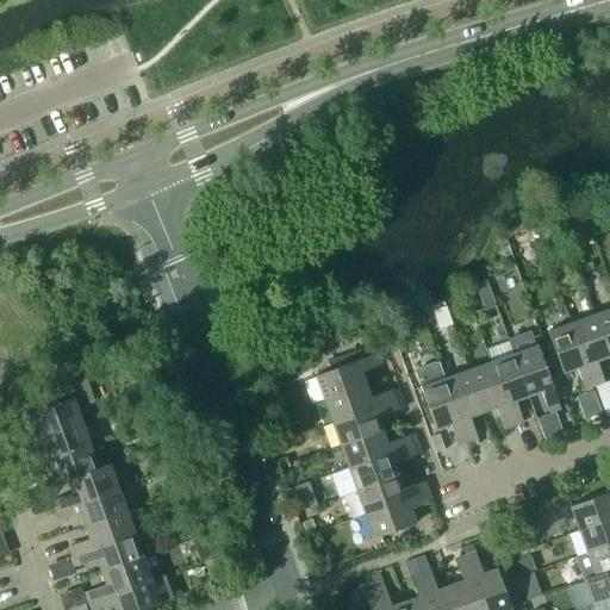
[(511,254),(508,244),(502,247),(505,256),(511,254)]
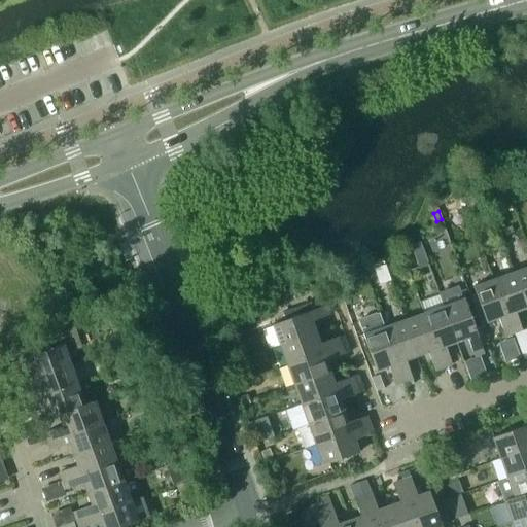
[(526,265),(513,271),(526,308),(526,307),(526,265)]
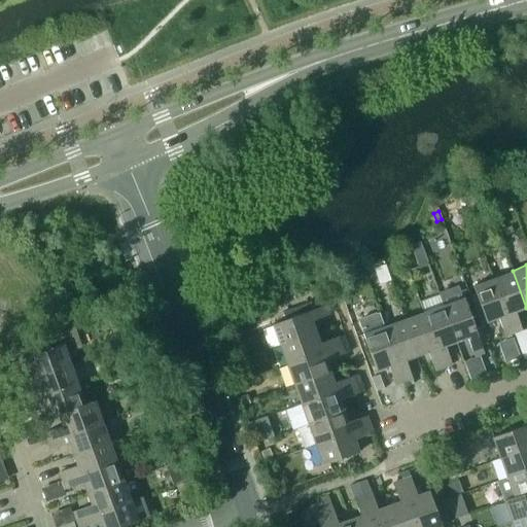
[(513,271),(493,278),(512,332),(521,329),(515,312),(526,308),(513,271)]
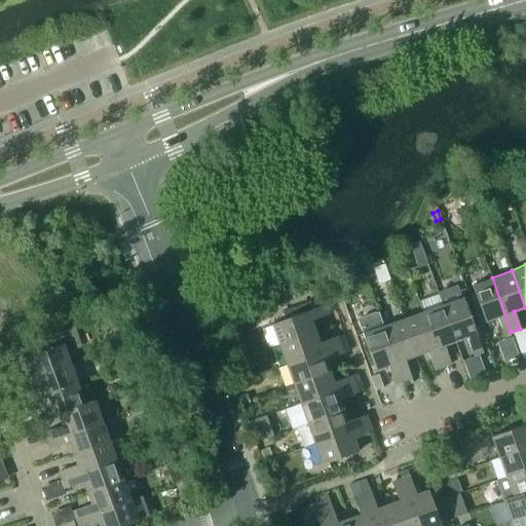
[(502,335),(511,332),(492,277),(472,285),(475,294),(485,322),(496,317),(502,335)]
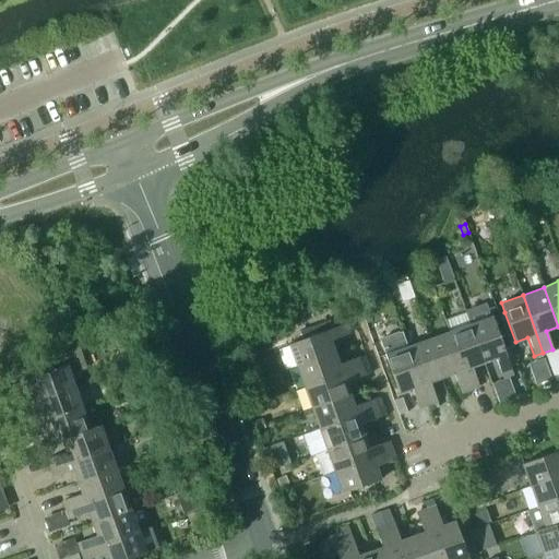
[(515,342),(504,312),(499,314),(510,344),(515,342)]
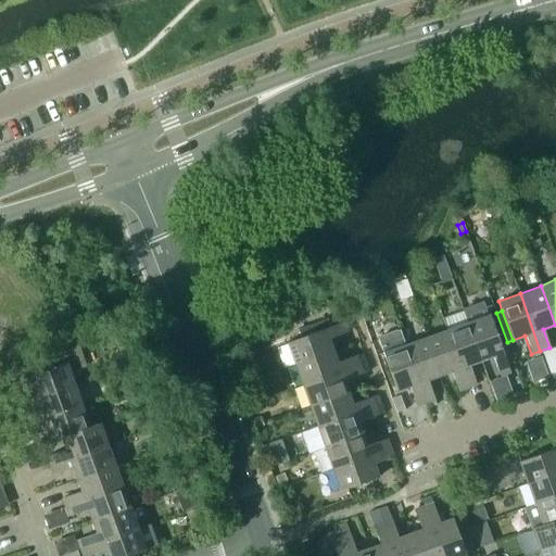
[(490,314),(468,321),(481,361),(493,356),(500,375),(510,371),(508,364),(502,346),(490,314)]
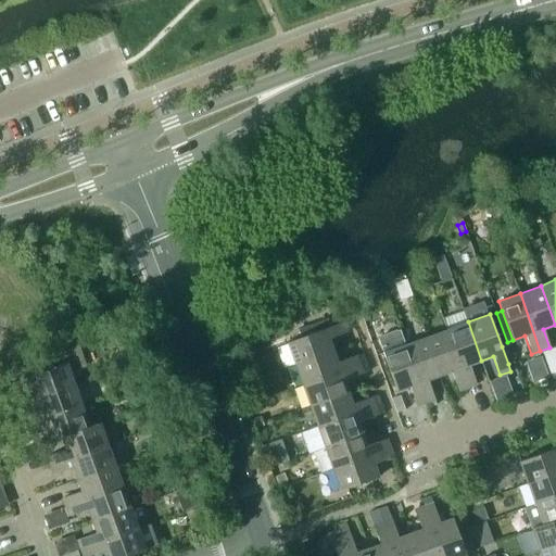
[(330,327),(328,320),(327,319),(299,329),(299,330),(301,337),(330,327)]
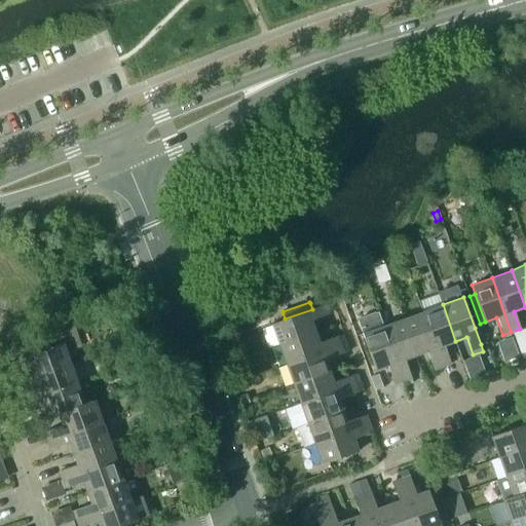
[(311,321),(329,313),(326,304),(285,318),(270,324),(278,344),(315,331),(311,321)]
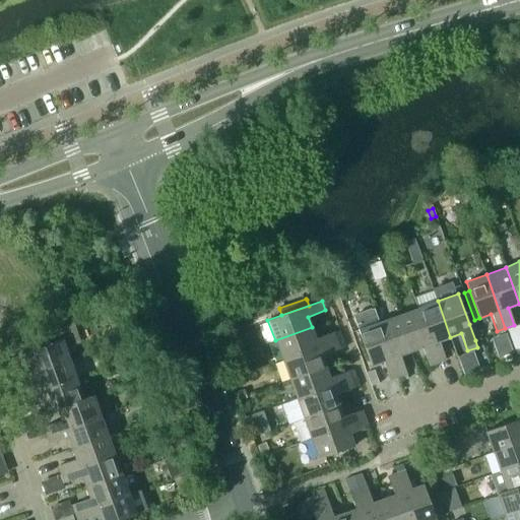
[(438,301),(417,308),(437,362),(445,359),(439,341),(450,337),(438,301)]
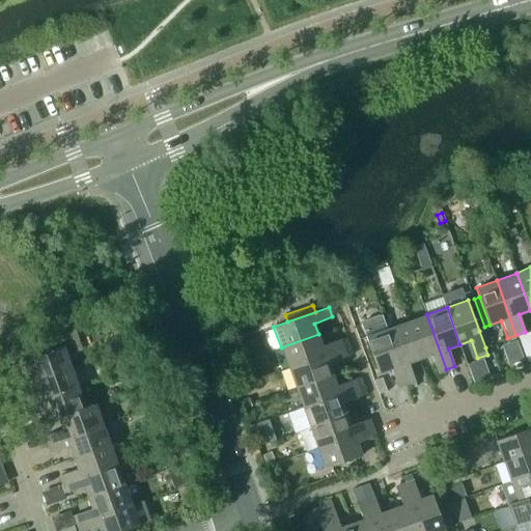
[(426,314),(407,322),(420,359),(430,355),(438,372),(446,369),(426,314)]
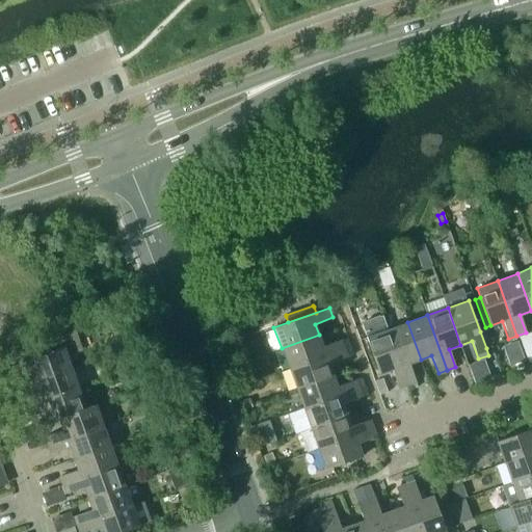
[(407,322),(388,329),(407,384),(416,381),(409,364),(421,360),(407,322)]
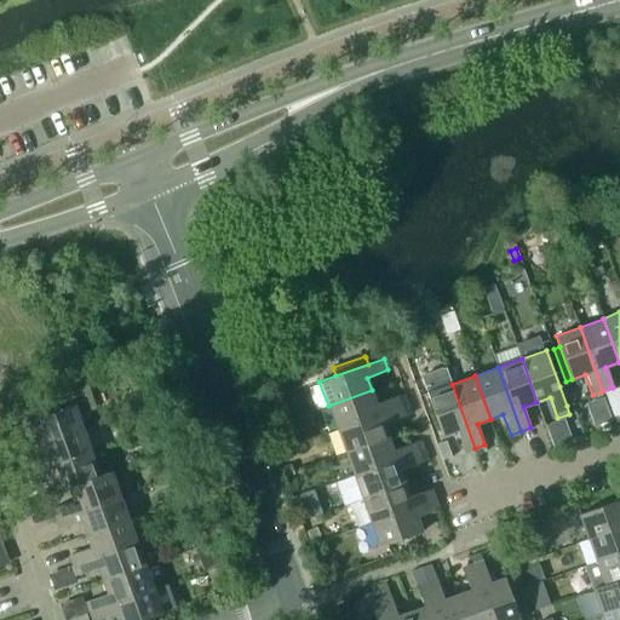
[(26,422),(12,426),(16,438),(38,431),(41,442),(85,428),(79,412),(95,406),(86,383),(21,406),(26,422)]
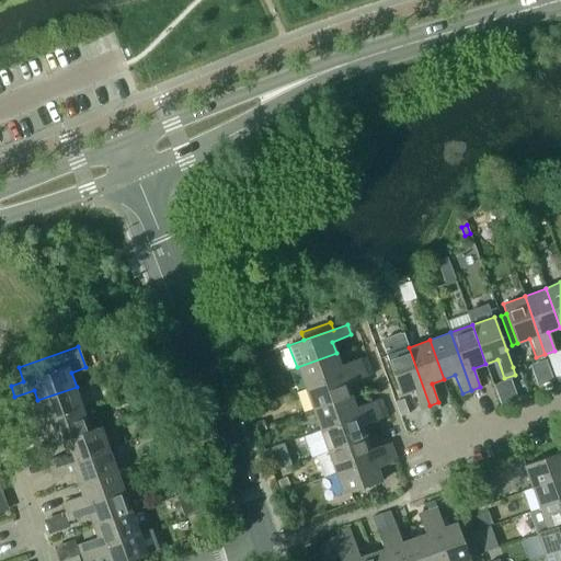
[(420,409),(430,405),(409,347),(387,355),(400,395),(413,390),(420,409)]
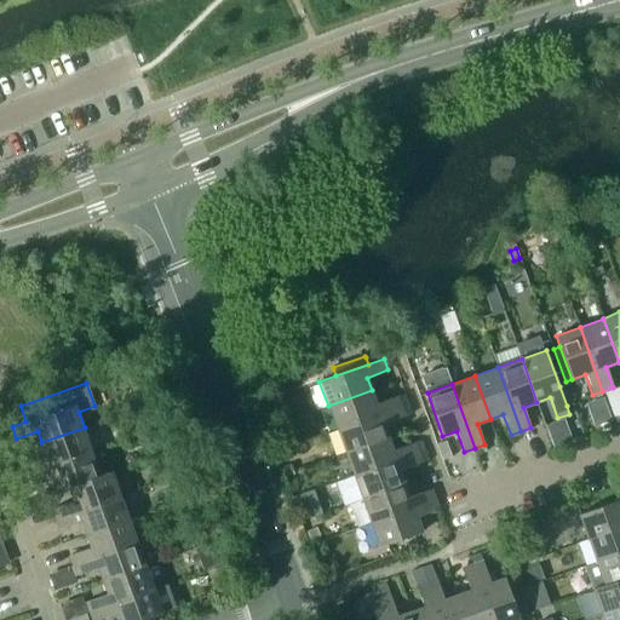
[(560,386),(567,406),(573,403),(566,384),(560,386)]
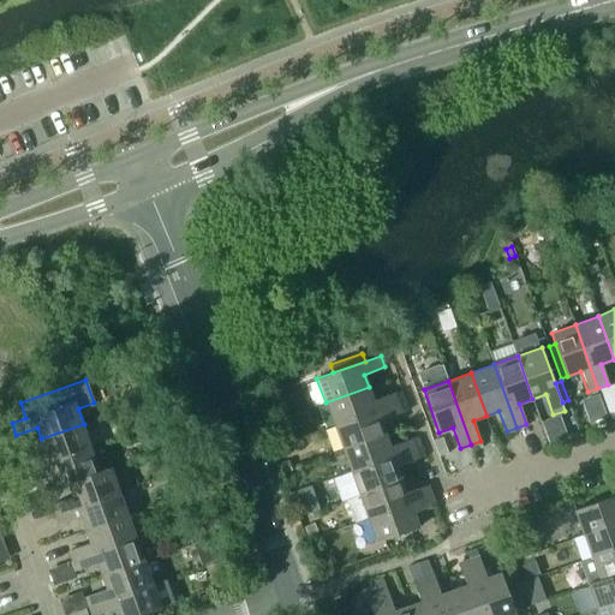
[(374,400),(369,387),(326,402),(334,425),(398,404),(394,393),(374,400)]
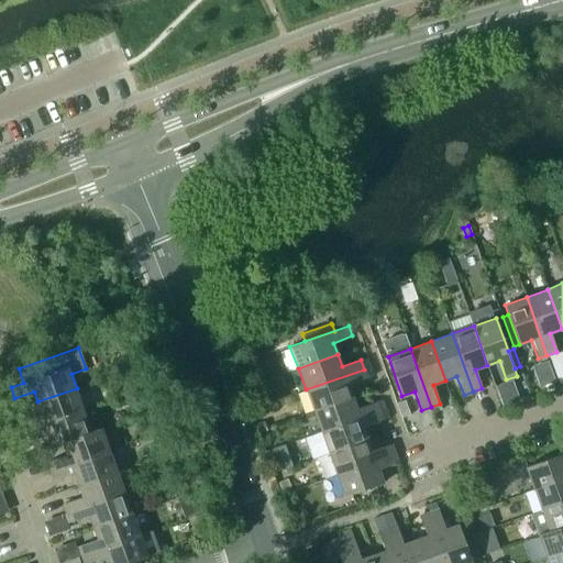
[(367,378),(364,370),(306,389),(313,411),(353,397),(349,385),(367,378)]
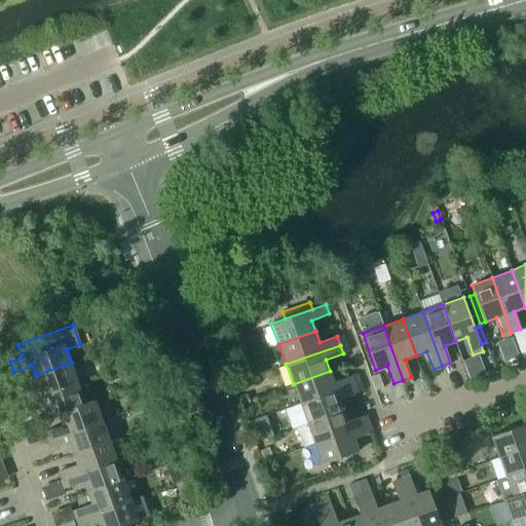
[(24,403),(79,383),(72,363),(35,375),(39,387),(21,395),(24,403)]
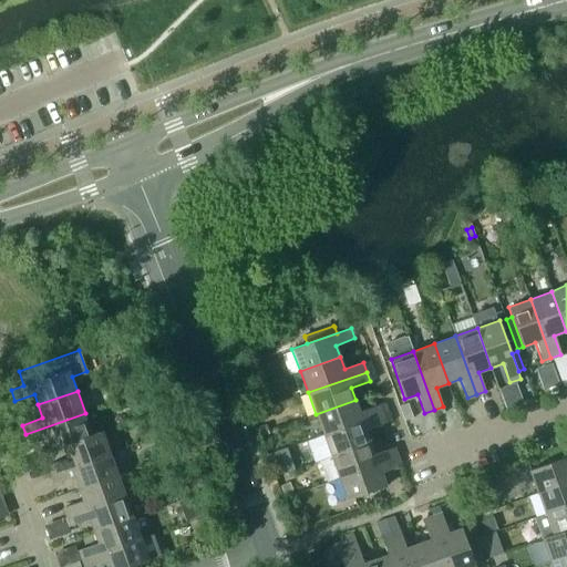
[(359,411),(356,400),(316,414),(322,435),(382,413),(379,404),(359,411)]
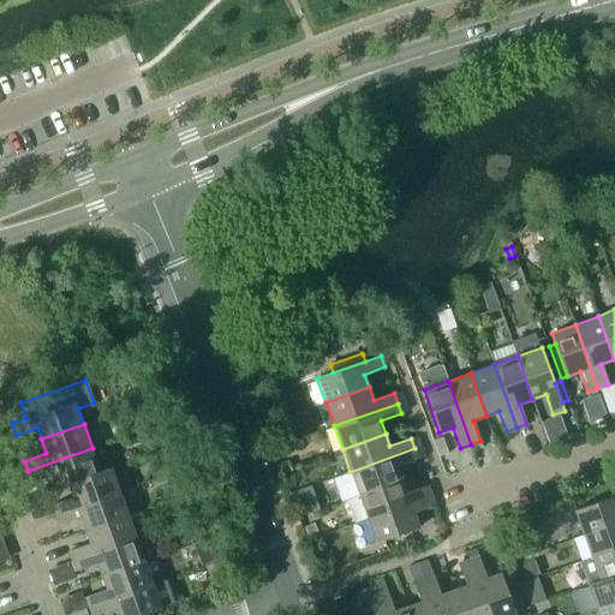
[(411,439),(415,448),(422,446),(418,436),(411,439)]
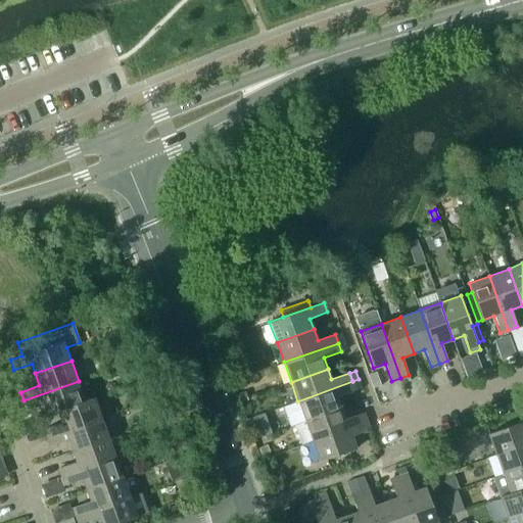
[(378,382),(375,373),(369,375),(372,384),(378,382)]
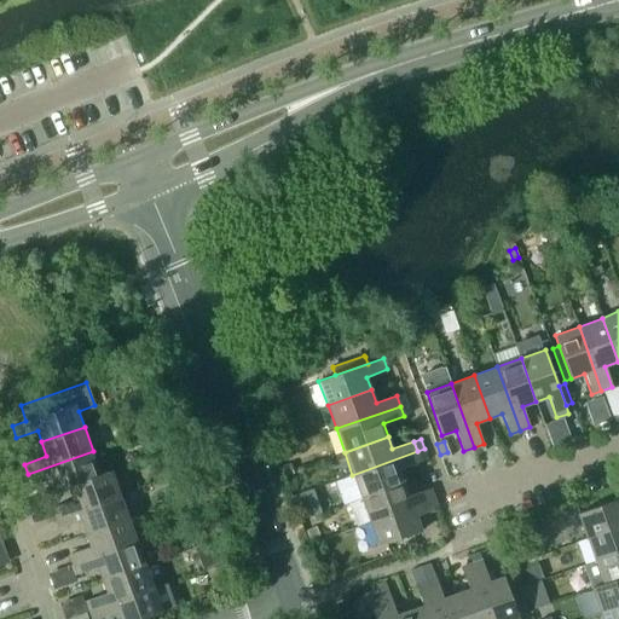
[(277,449),(281,461),(291,457),(288,445),(277,449)]
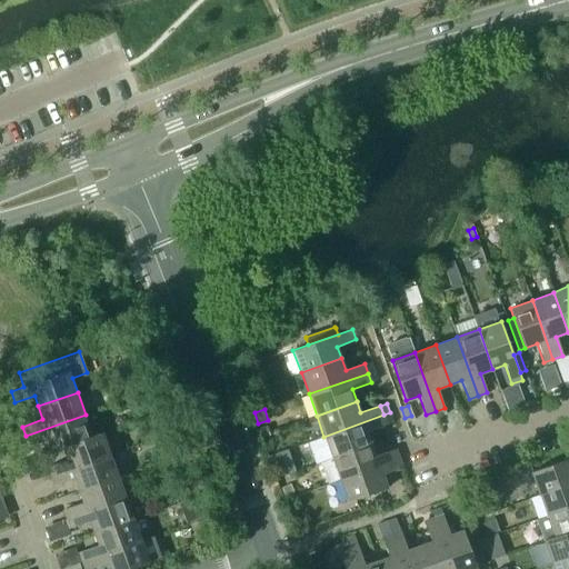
[(92,436),(86,415),(26,436),(29,445),(50,438),(55,451),(65,447),(93,436),(92,436)]
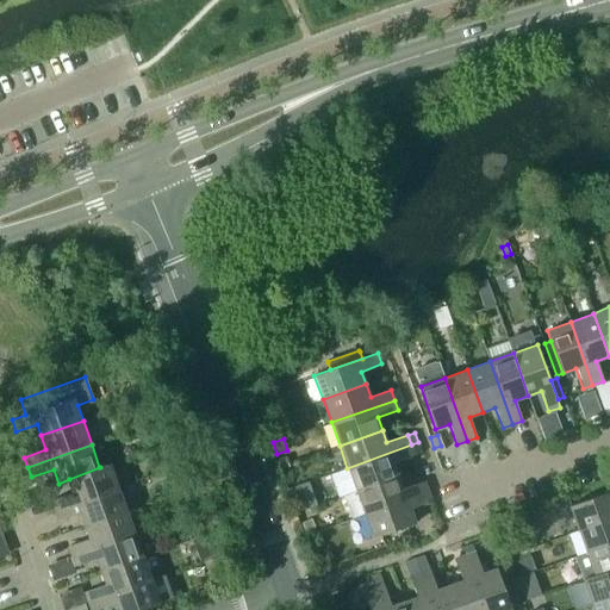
[(347,468),(355,491),(398,475),(394,464),(415,455),(411,444),(347,468)]
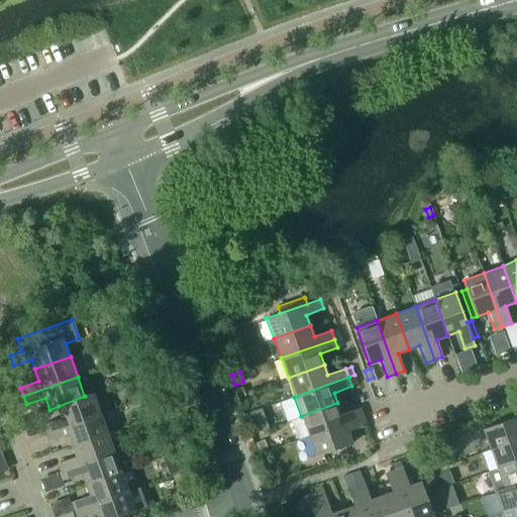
[(94,392),(84,396),(85,396),(59,406),(63,416),(43,422),(46,431),(101,412),(94,392)]
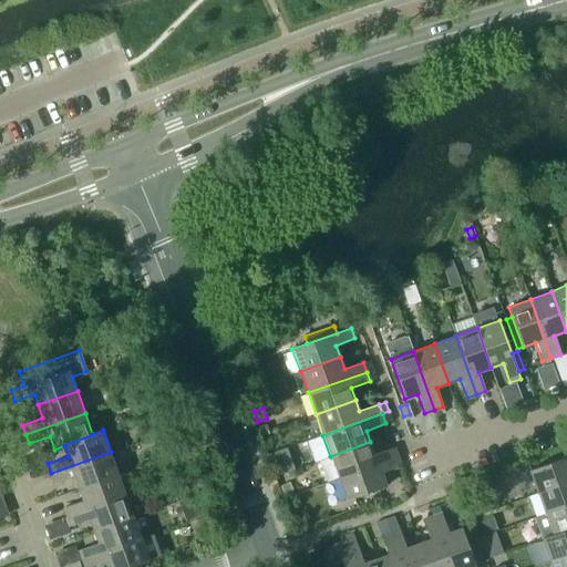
[(338,477),(398,456),(394,447),(374,454),(370,442),(330,456),(320,460),(328,481),(338,477)]
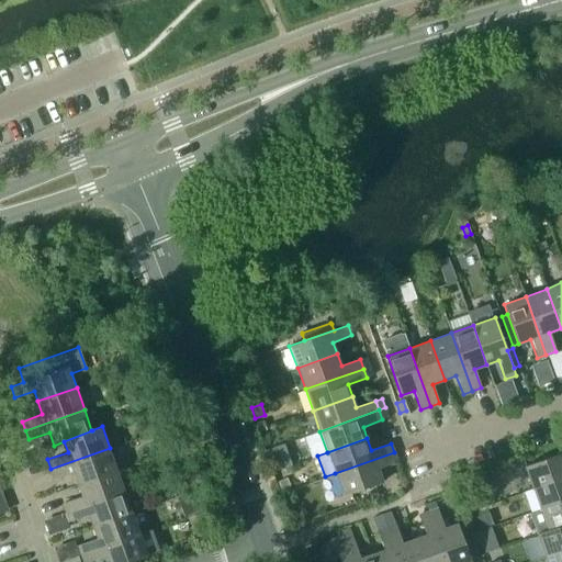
[(117,470),(110,448),(51,469),(55,478),(74,471),(78,483),(117,470)]
